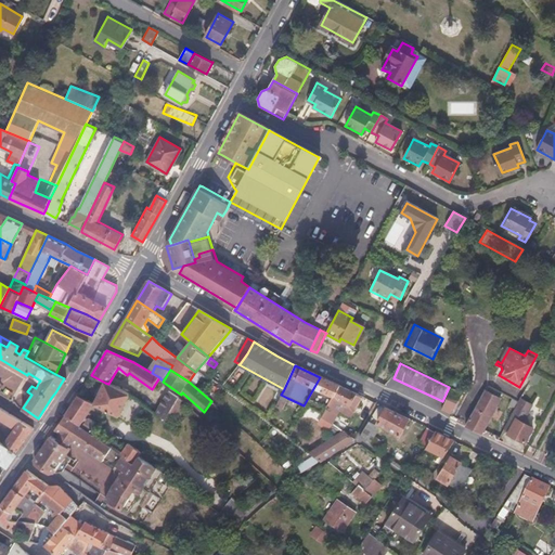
[(533,373),(529,383),(532,384),(537,383),(540,376),(533,373)]
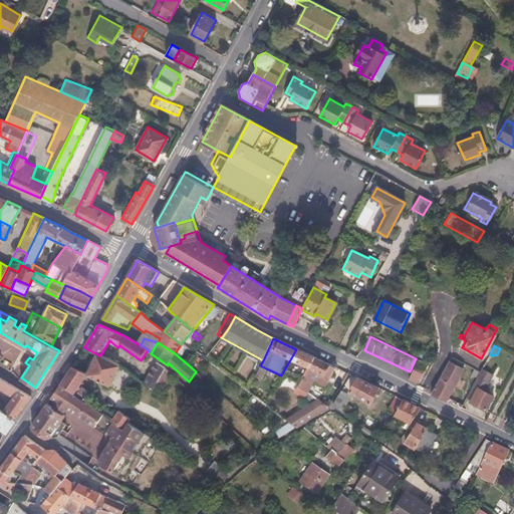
[(480,360),(481,358),(464,348),(463,350),(480,360)]
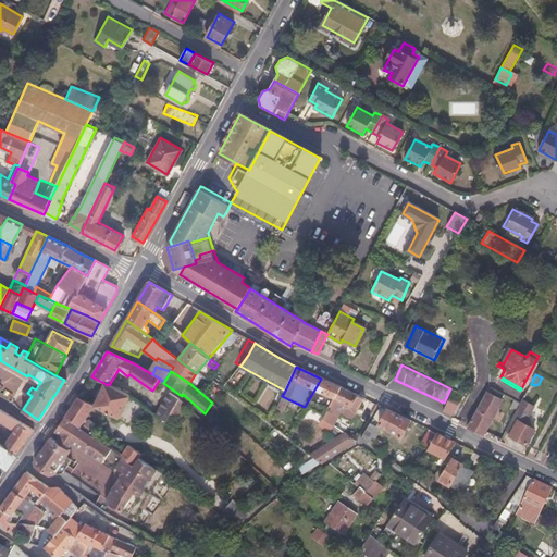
[(305,407),(324,417),(341,388),(321,379),(305,407)]
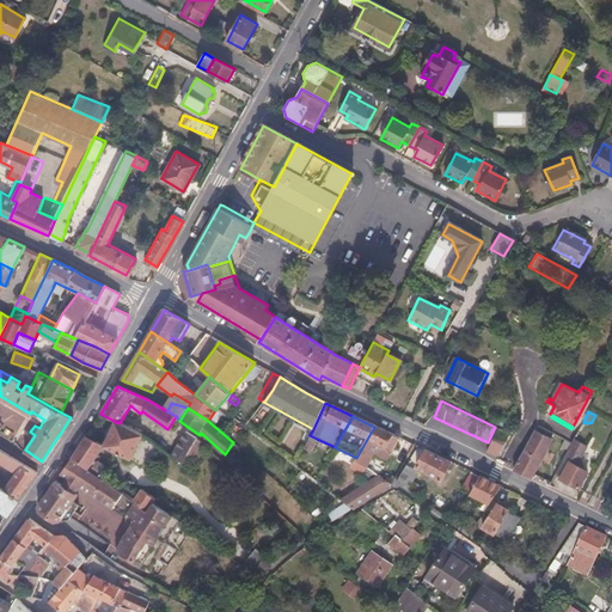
[(104,446),(130,459),(142,434),(120,423),(116,422),(104,446)]
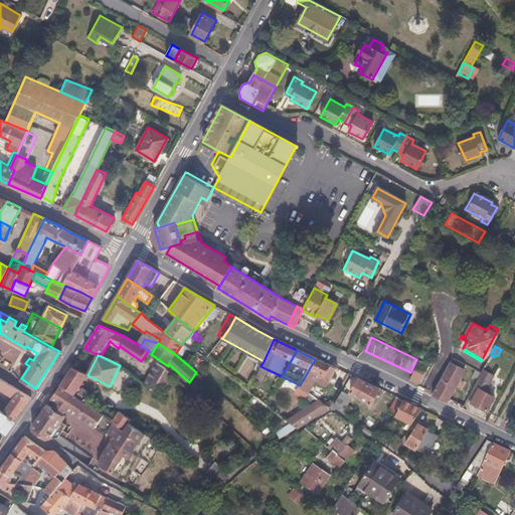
[(420,382),(435,390),(450,363),(436,355),(432,362),(420,382)]
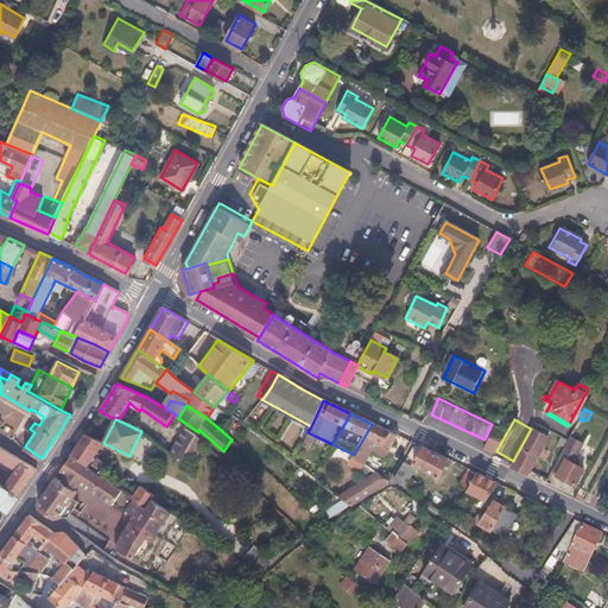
[(496,451),(510,428),(496,420),(485,447),(495,453),(496,451)]
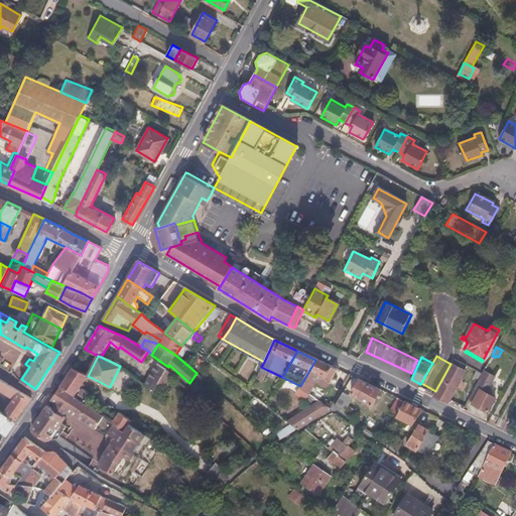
[(305,392),(310,395),(316,383),(328,389),(338,370),(315,360),(300,386),(299,388),(305,392)]
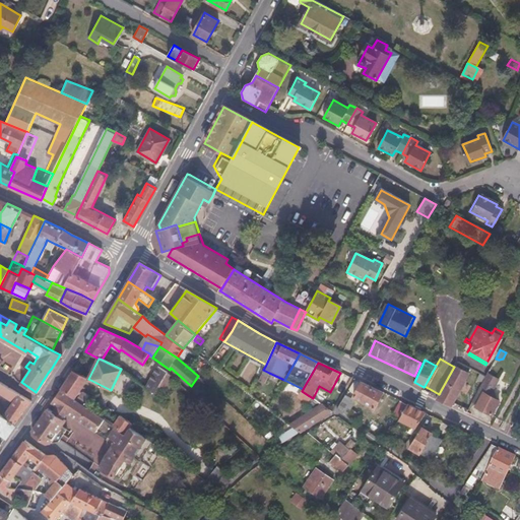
[(154,395),(159,386),(168,373),(158,367),(145,388),(154,395)]
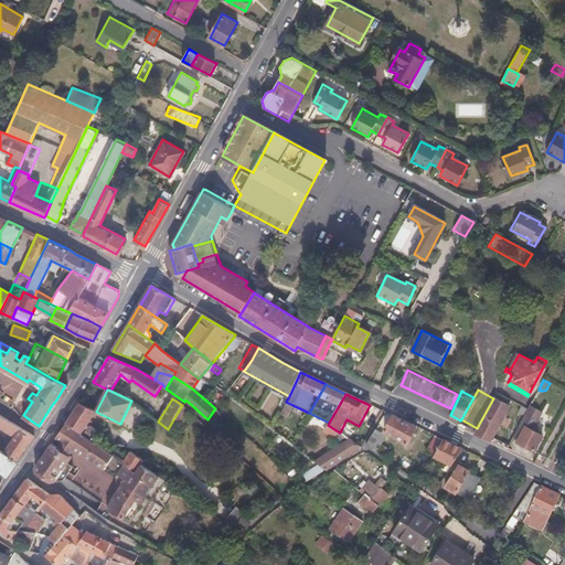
[(475,433),(491,440),(509,406),(493,398),(477,428),(475,433)]
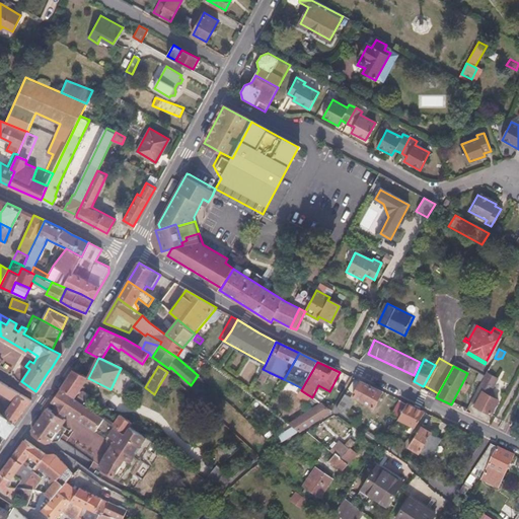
[(487,372),(497,377),(500,373),(489,367),(487,372)]
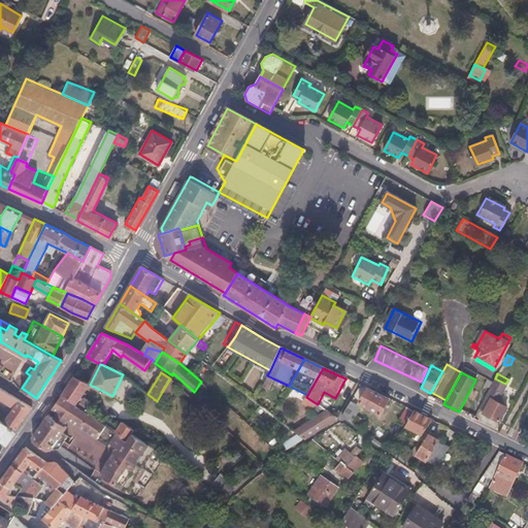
[(269,389),(273,378),(267,375),(263,387),(269,389)]
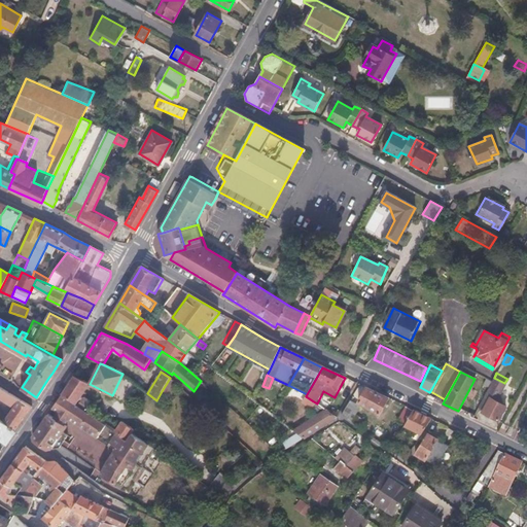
[(86,411),(92,402),(81,396),(90,384),(74,376),(62,394),(86,411)]
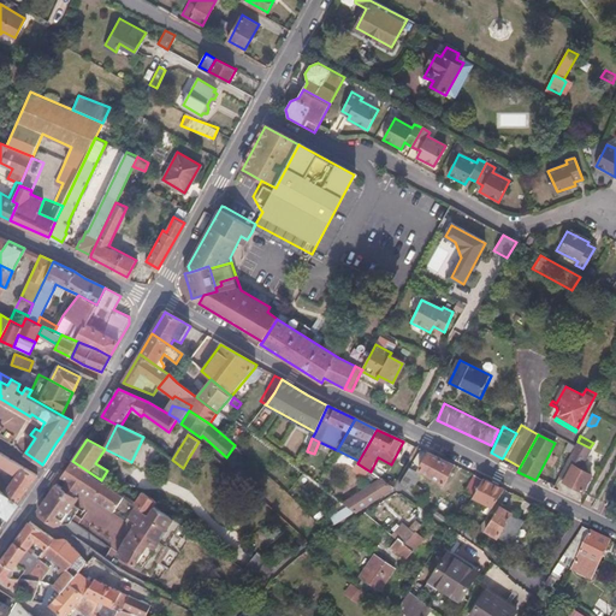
[(189,457),(197,463),(207,449),(199,442),(189,457)]
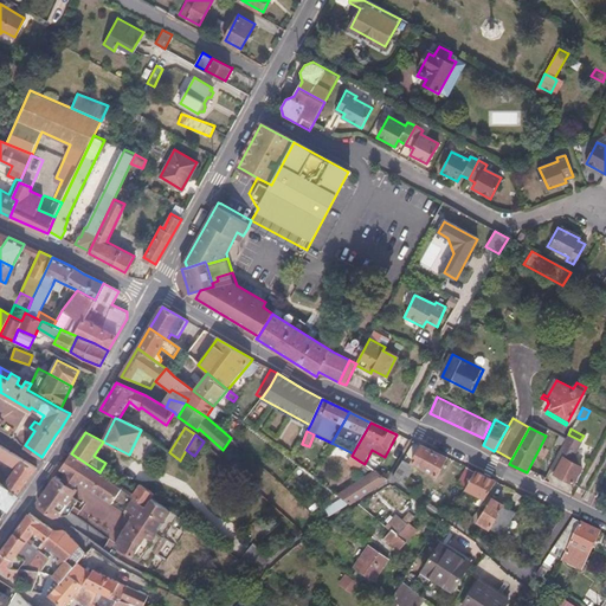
[(569,461),(580,440),(568,434),(550,466),(555,469),(553,472),(572,482),(581,466),(569,461)]
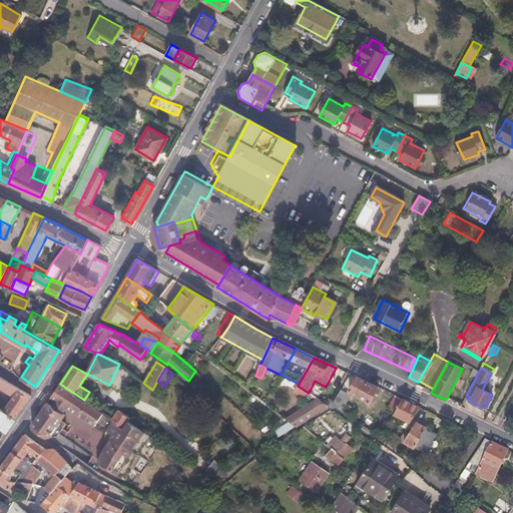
[(350,391),(359,397),(367,383),(357,378),(350,391)]
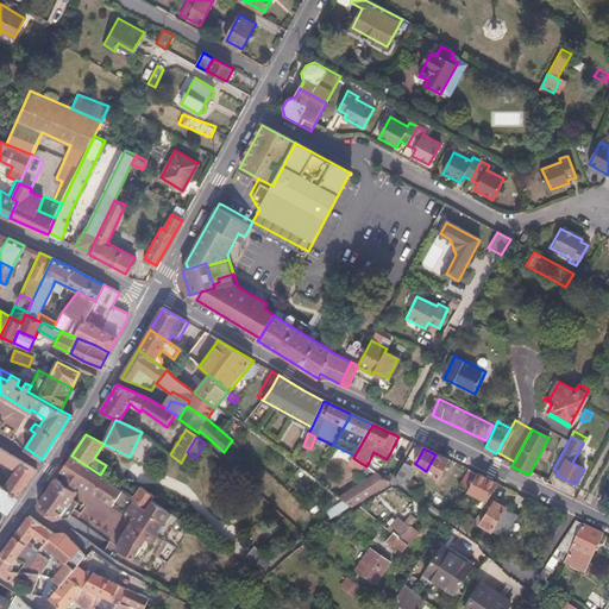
[(0,479),(0,484),(17,496),(35,469),(1,450),(0,451),(0,459),(16,470),(10,479),(4,475),(0,479)]
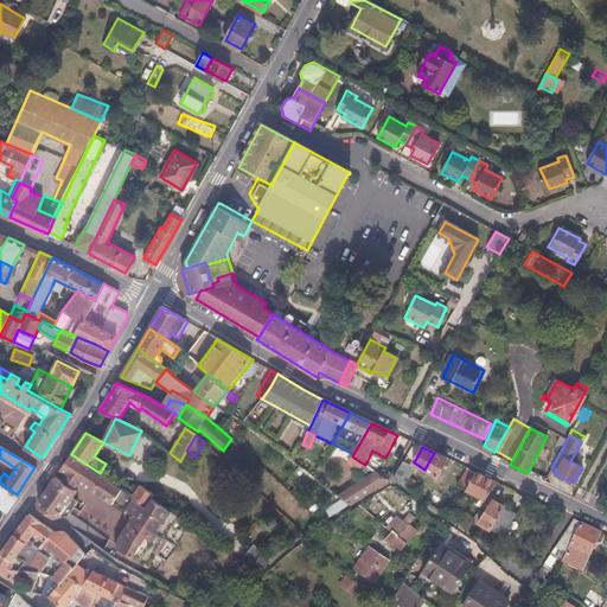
[(434,453),(425,470),(438,477),(447,459),(434,453)]
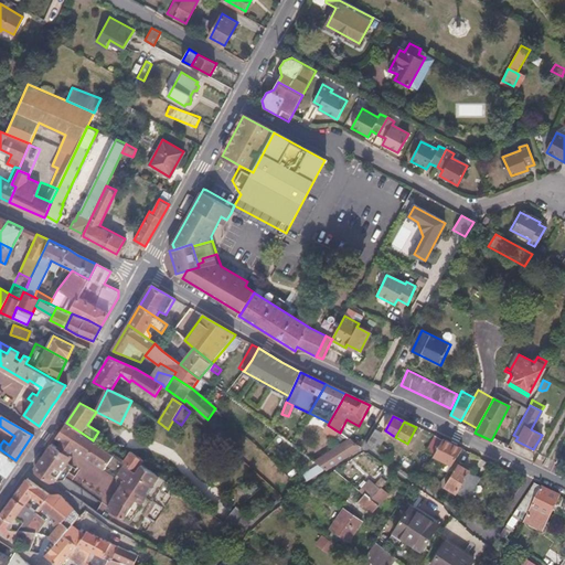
[(125,461),(119,458),(93,440),(66,423),(57,437),(106,469),(107,468),(121,478),(123,490),(119,490),(109,508),(121,514),(119,518),(140,526),(146,515),(149,518),(158,503),(155,502),(168,481),(142,465),(138,470),(125,461)]
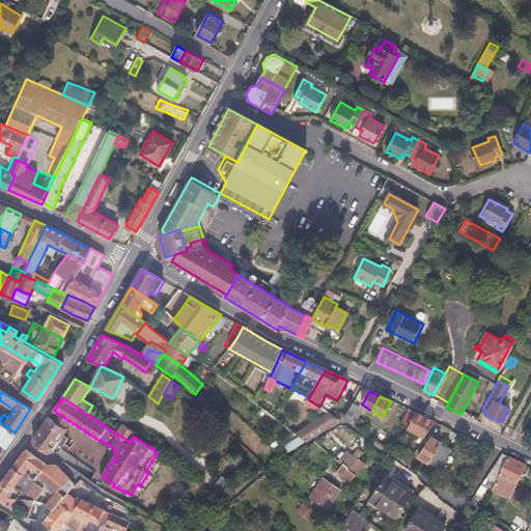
[(323,417),(329,413),(319,407),(314,403),(311,410),(323,417)]
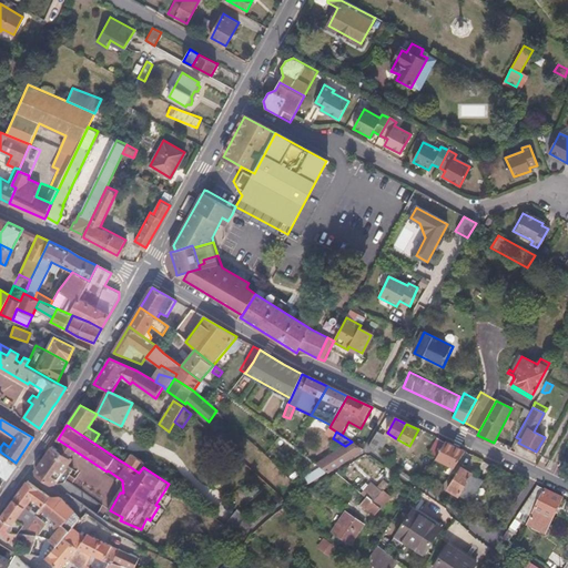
[(93,443),(120,460),(125,450),(99,433),(99,434),(93,443)]
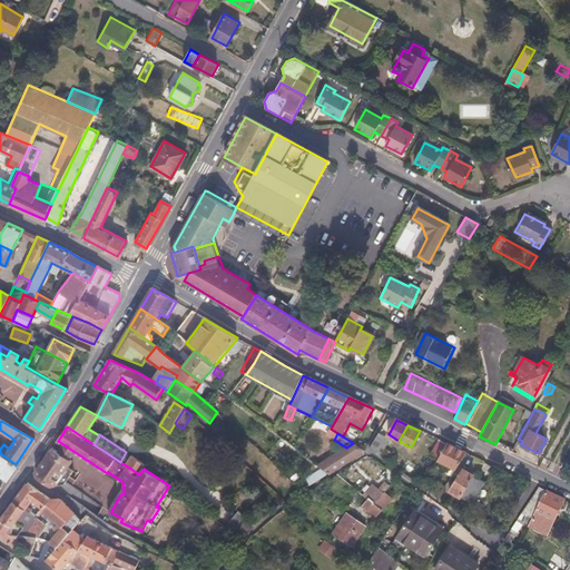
[(387,461),(392,453),(384,449),(390,441),(377,434),(370,449),(387,461)]
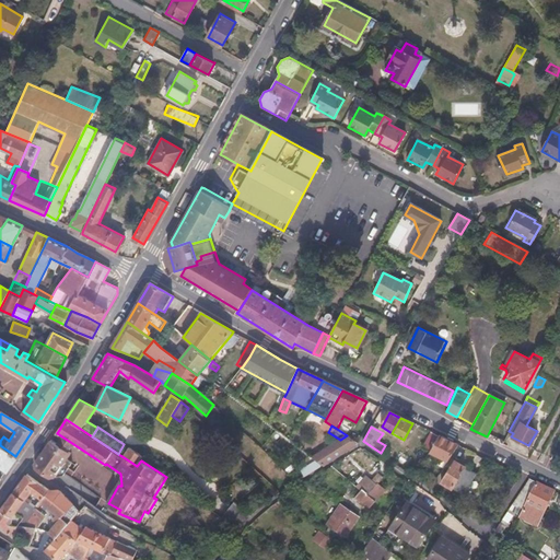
[(137,466),(141,461),(155,440),(143,431),(124,457),(137,466)]
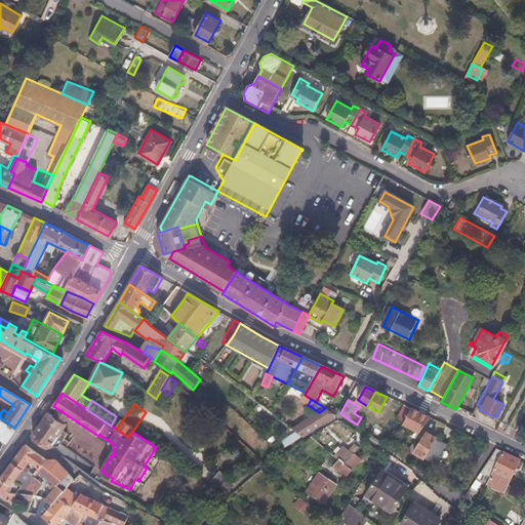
[(399,416),(405,420),(412,409),(405,406),(399,416)]
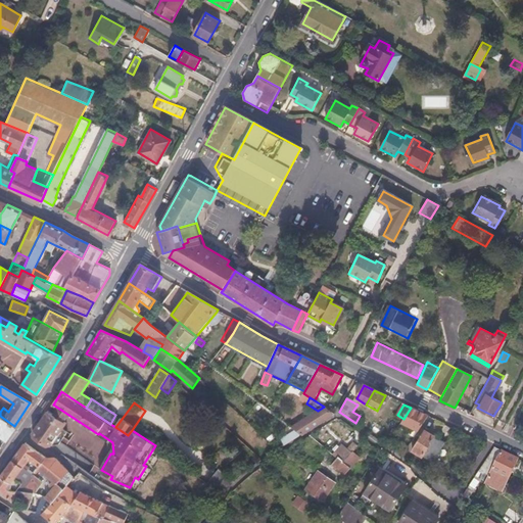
[(334,415),(334,414),(324,407),(318,411),(292,427),(301,434),(334,415)]
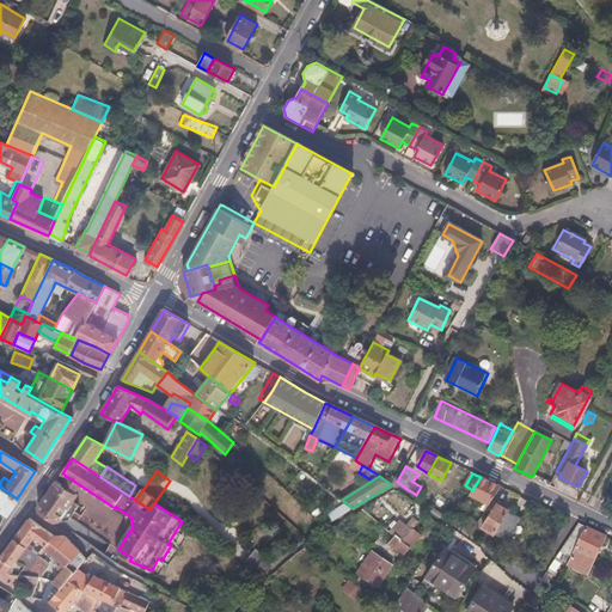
[(470,494),(490,503),(501,487),(481,477),(472,490),(470,494)]
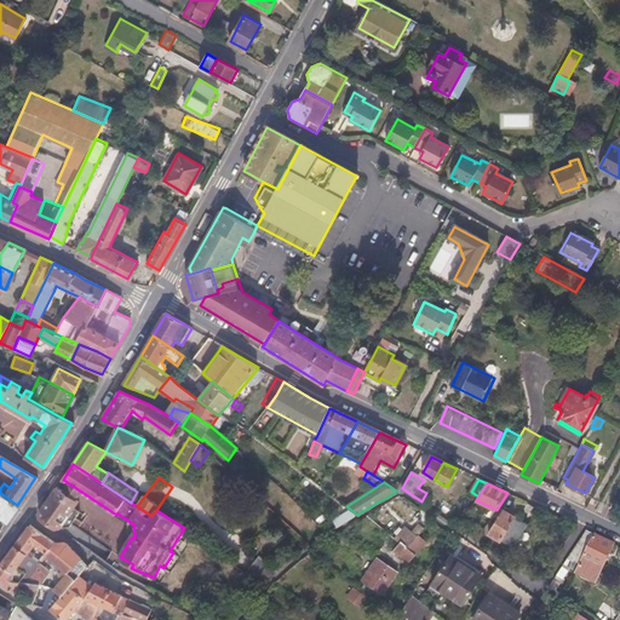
[(47,523),(58,530),(72,527),(81,512),(75,509),(80,503),(57,487),(36,516),(47,523)]
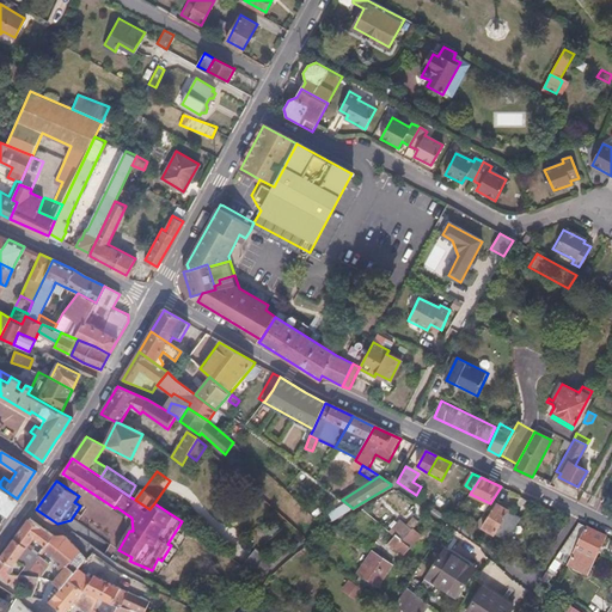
[(0,508),(7,513),(17,499),(0,487),(0,508)]
